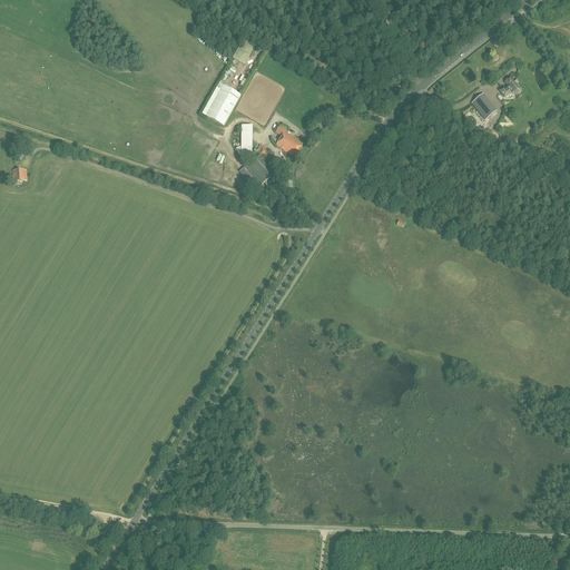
[(249,59),(256,45),(253,42),(252,45),(249,43),(251,40),(246,38),(239,52),(244,53),(243,57),(249,59)]
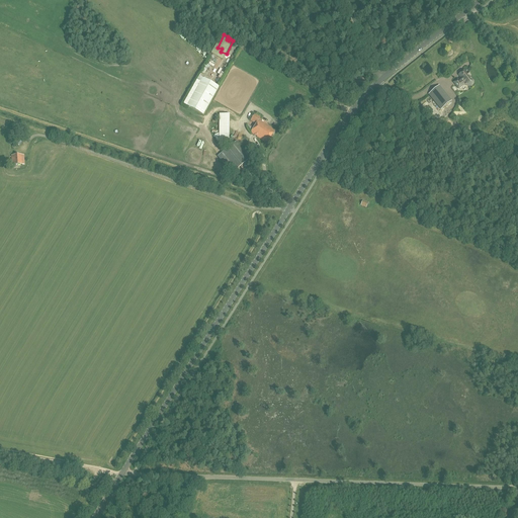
[(203,56),(207,50),(202,47),(198,53),(203,56)]
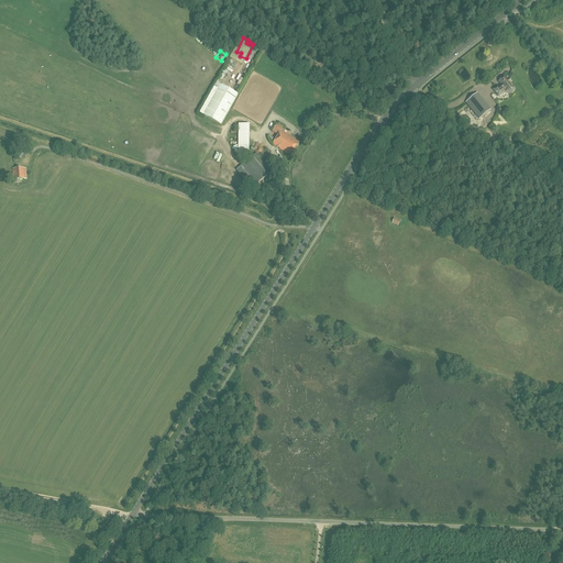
[(220,76),(224,79),(229,72),(224,68),(220,76)]
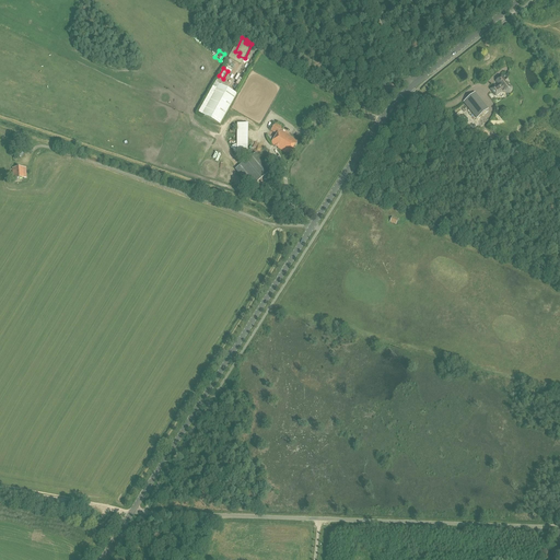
[(505,92),(506,93),(508,93),(509,93),(510,92),(511,92),(511,91),(511,90),(511,89),(512,88),(508,83),(509,82),(505,79),(502,76),(497,81),(499,84),(496,86),(494,85),(490,89),(496,96),(500,92),(499,91),(501,89),(505,92)]
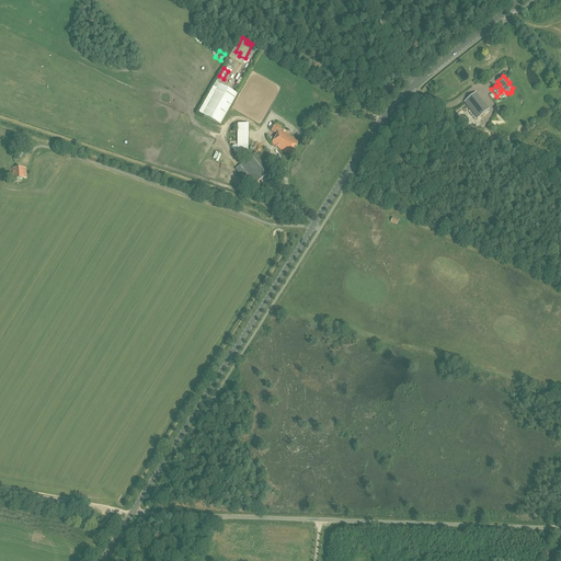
[(237,94),(219,84),(203,115),(220,125),(237,94)]
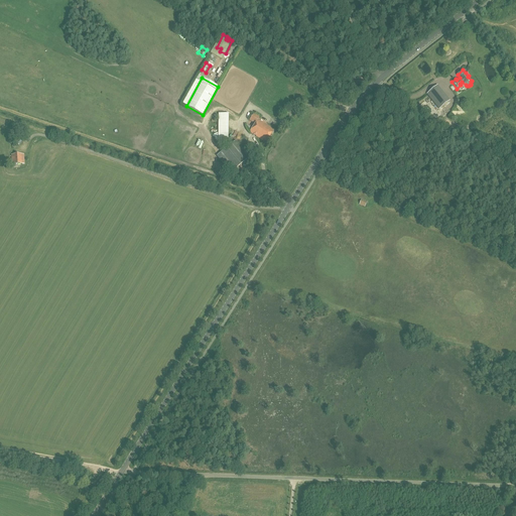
[(427,95),(439,109),(448,101),(437,87),(427,95)]
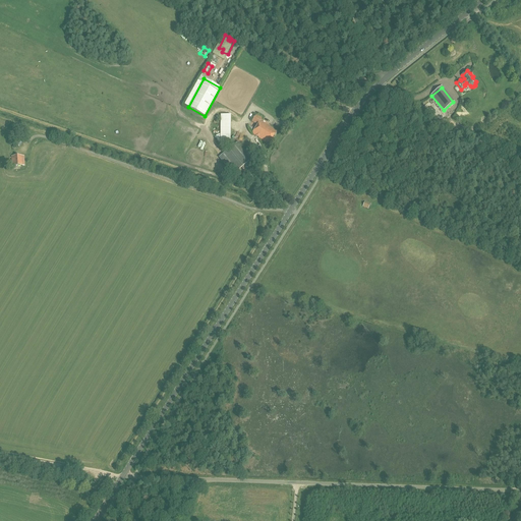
[(231,114),(221,114),(221,148),(230,148),(231,114)]
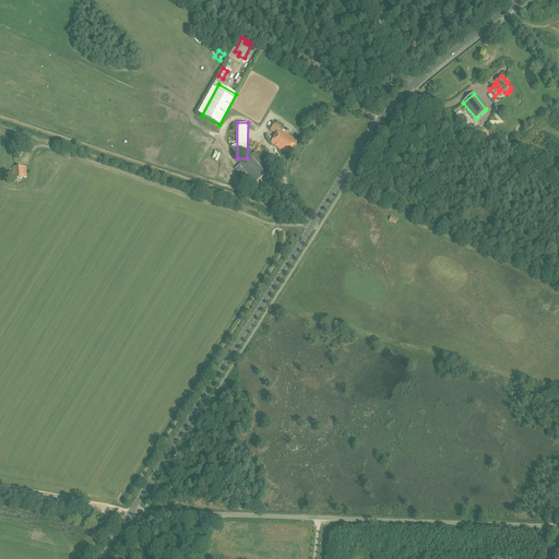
[(289,154),(297,142),(293,140),(294,139),(280,130),(281,127),(275,123),(271,131),(276,134),(271,143),(285,152),(289,154)]
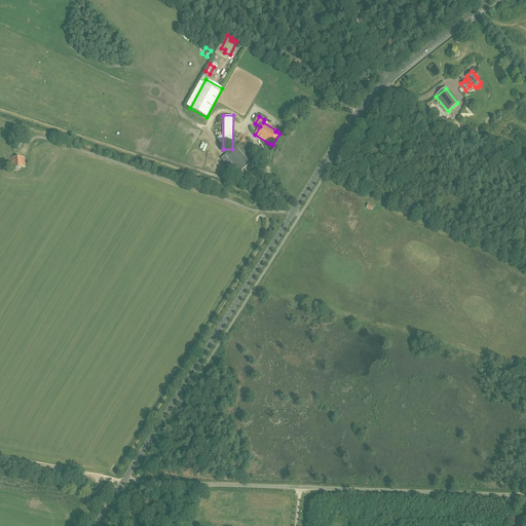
[(28,137),(24,134),(15,146),(20,149),(23,144),(24,144),(28,137)]
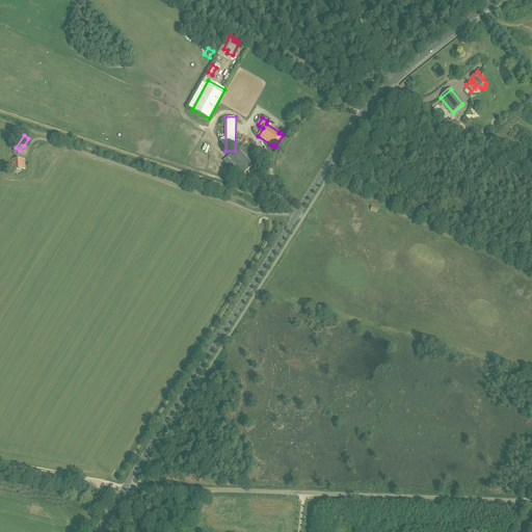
[(258,162),(243,144),(224,160),(238,178),(258,162)]
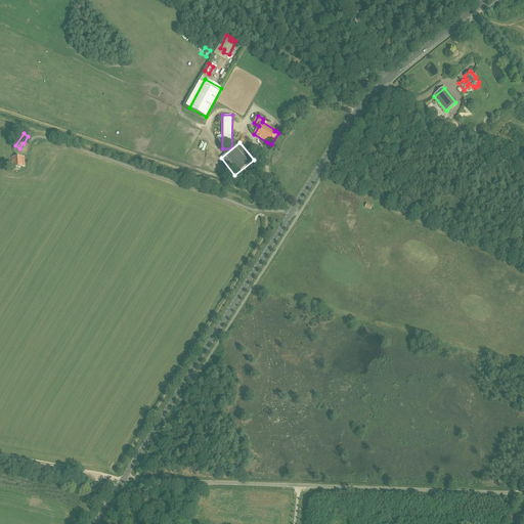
[(12,167),(25,167),(25,157),(12,157),(12,167)]
